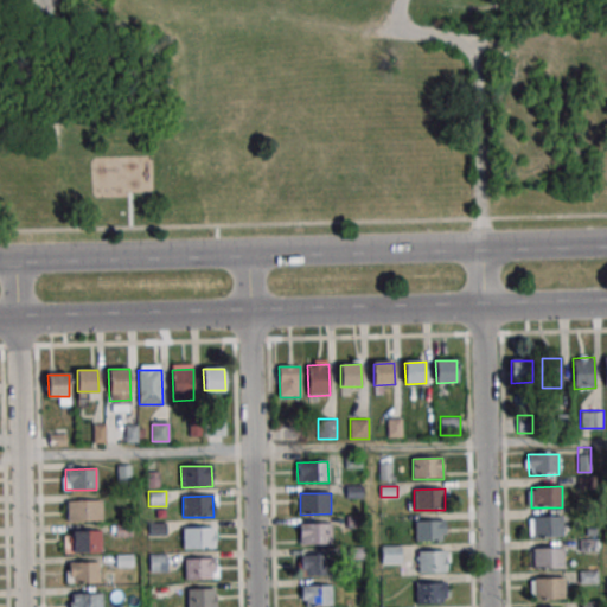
[(66,502),(102,500),(102,522),(68,522),(66,502)]
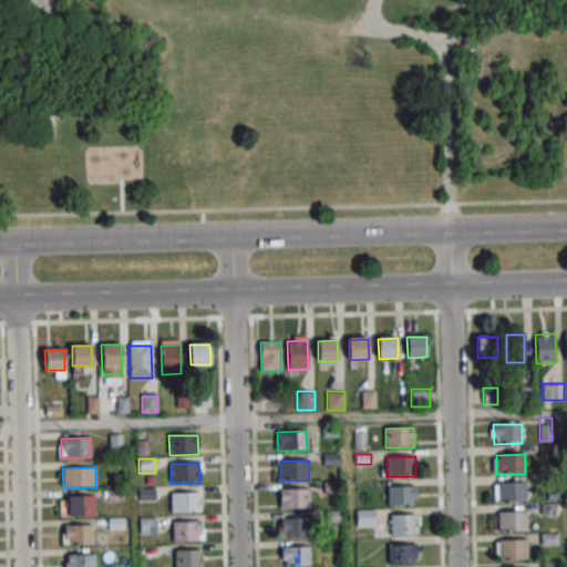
[(497,484),(526,483),(526,502),(497,503),(497,484)]
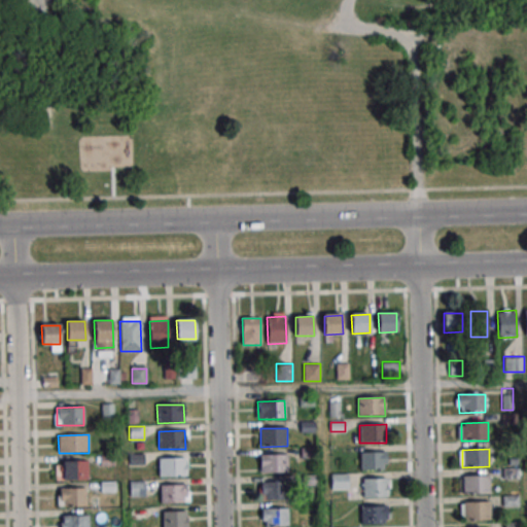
[(360,454),(386,453),(387,470),(360,471),(360,454)]
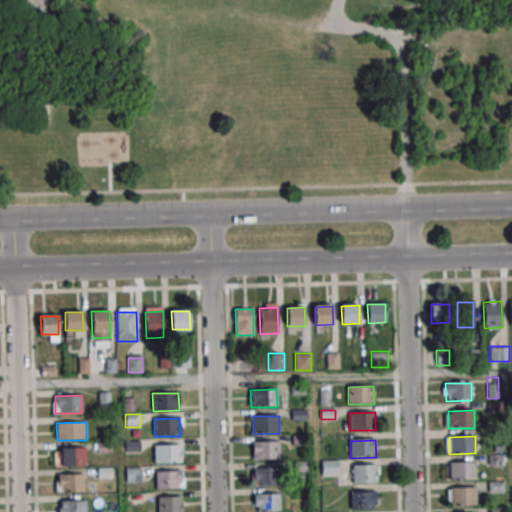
[(253,442),(279,442),(279,459),(254,460),(253,442)]
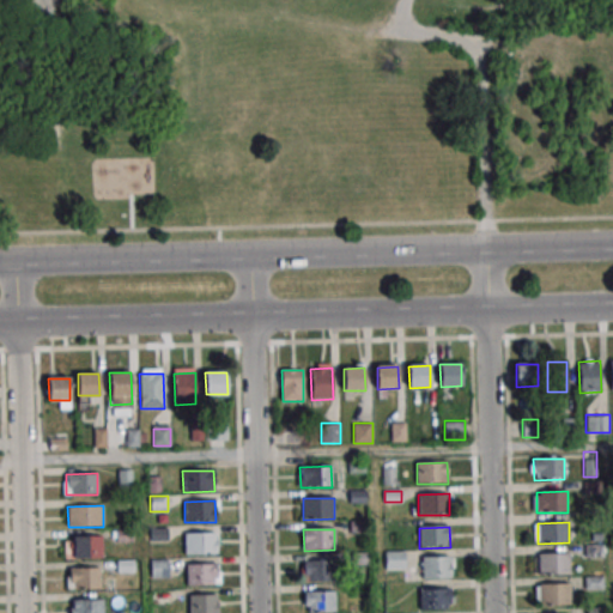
[(184,534),(216,533),(217,554),(186,554),(184,534)]
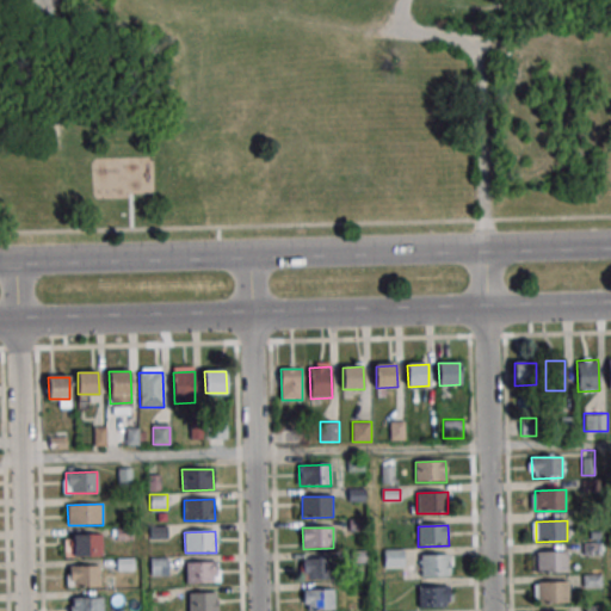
[(71,536),(102,535),(102,556),(72,556),(71,536)]
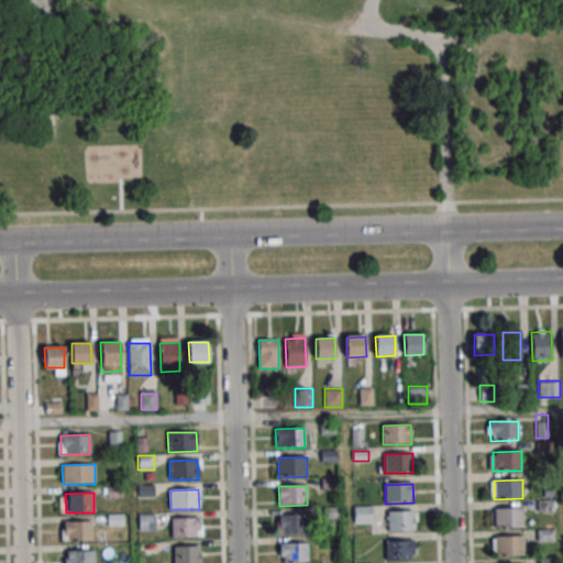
[(354,522),(372,522),(372,506),(354,506),(354,522)]
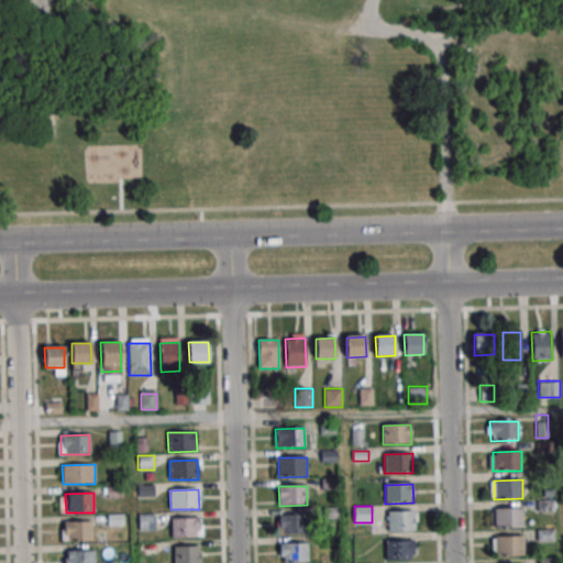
[(495,509),(523,508),(523,528),(495,528),(495,509)]
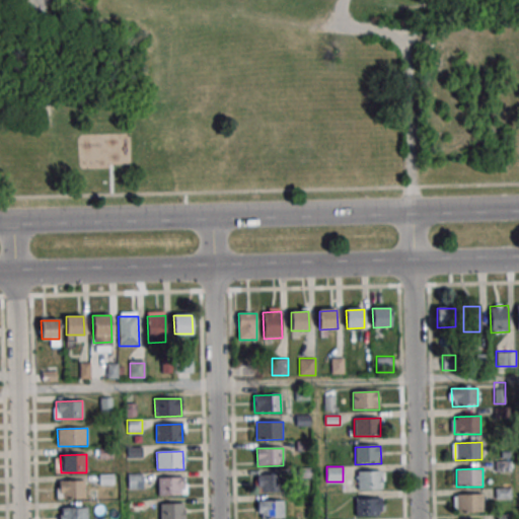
[(357,472),(383,471),(383,490),(357,491),(357,472)]
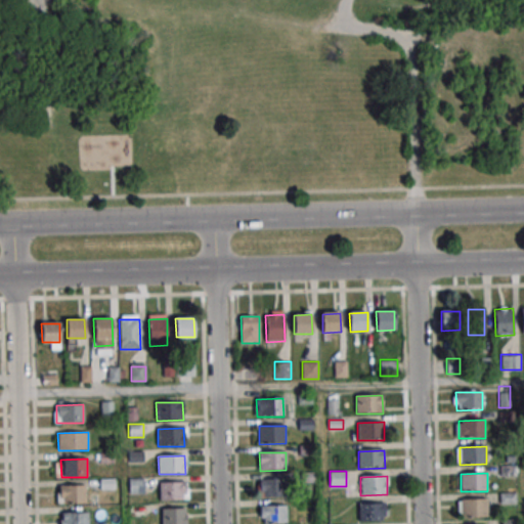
[(129,479),(129,493),(144,493),(144,479),(129,479)]
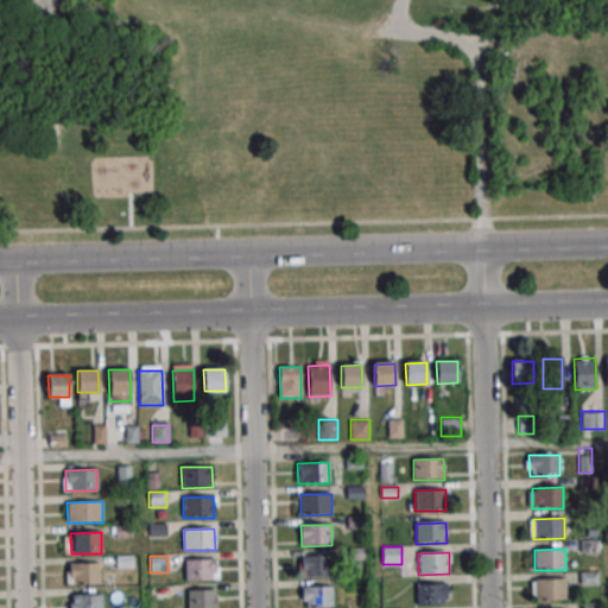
[(301,576),(327,576),(327,556),(301,556),(301,576)]
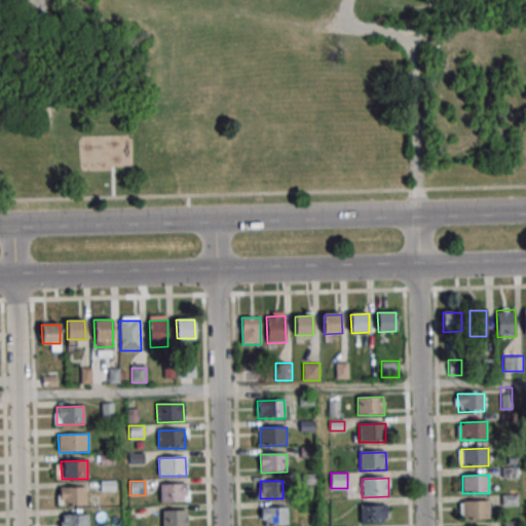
[(159,485),(186,484),(186,501),(160,502),(159,485)]
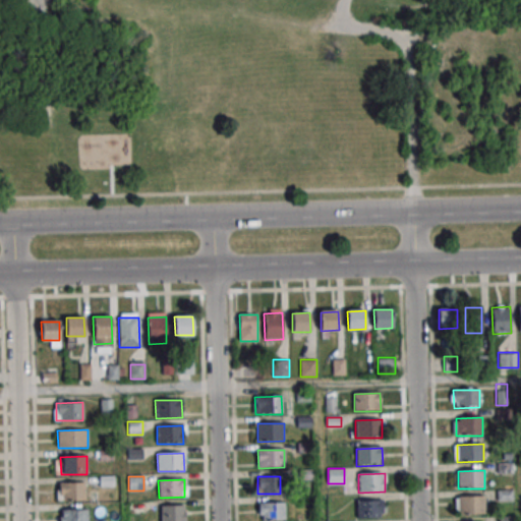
[(59,483),(85,483),(85,501),(59,502),(59,483)]
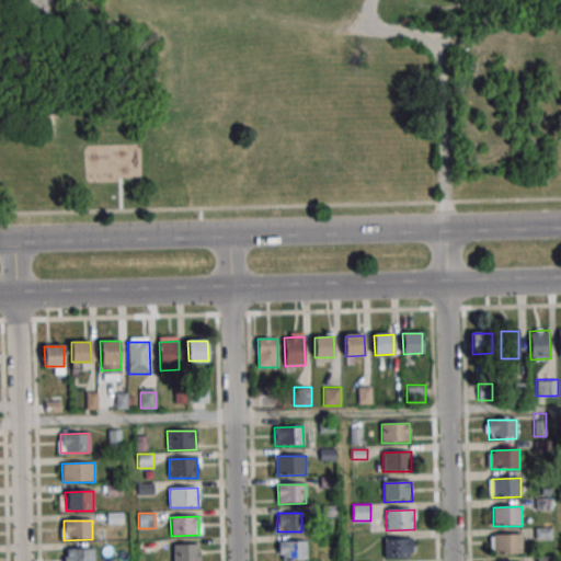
[(552,538),(552,529),(544,528),(544,538),(552,538)]
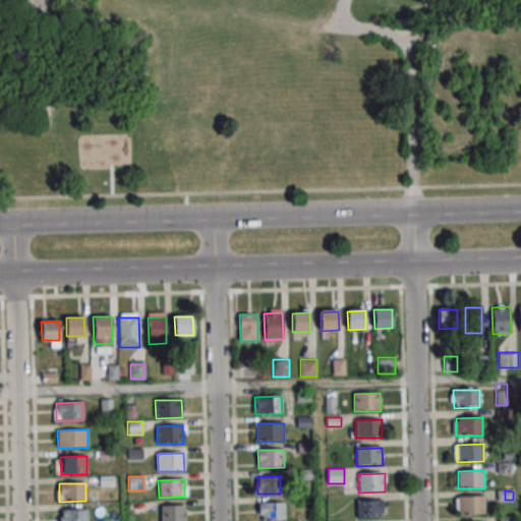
[(457,498),(483,497),(484,515),(458,515),(457,498)]
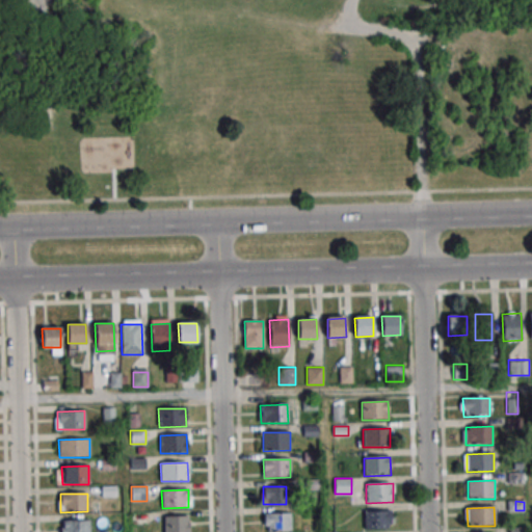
[(364,512),(391,511),(392,530),(365,530),(364,512)]
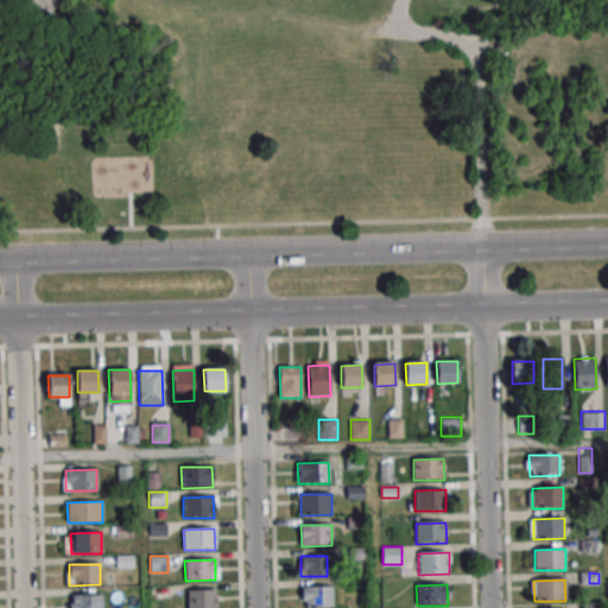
[(333,607),(333,587),(302,587),(302,607),(333,607)]
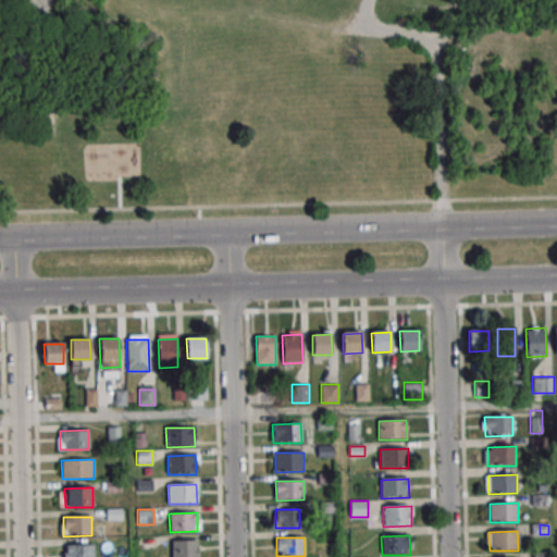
[(197,556),(198,540),(171,540),(171,556),(197,556)]
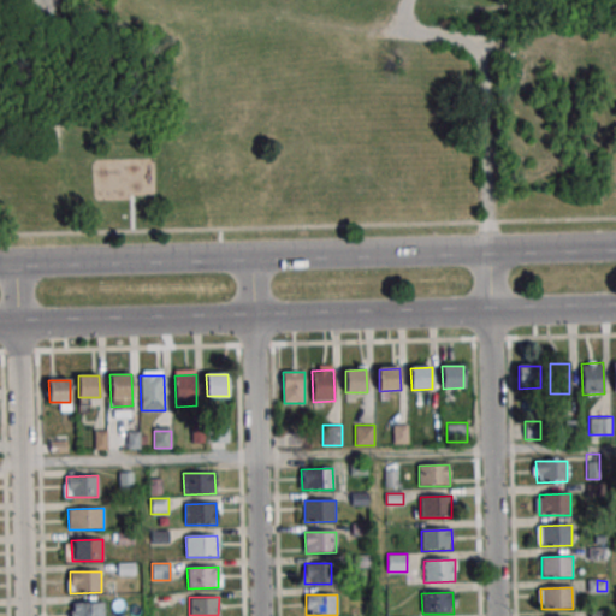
[(72,615),(72,603),(104,603),(104,615),(72,615)]
